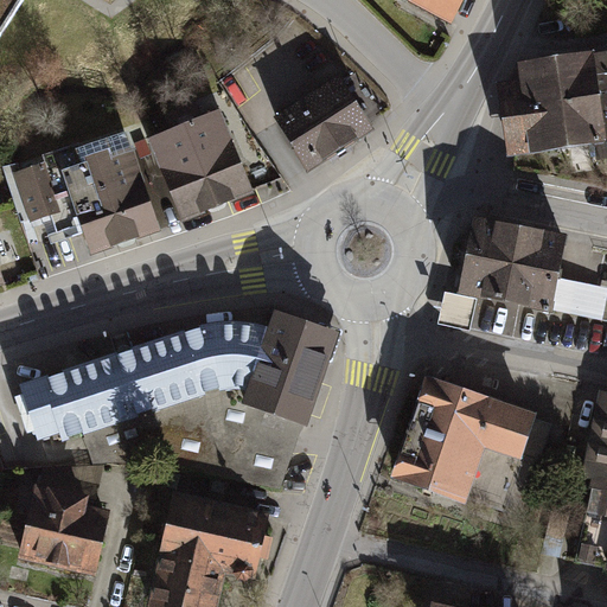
[(0,0),(0,36),(21,0),(0,0)]
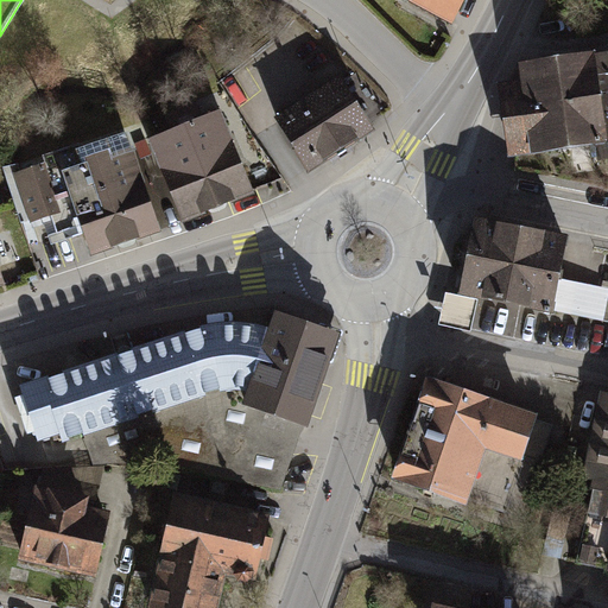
[(464,0),(409,0),(453,23),(464,0)]
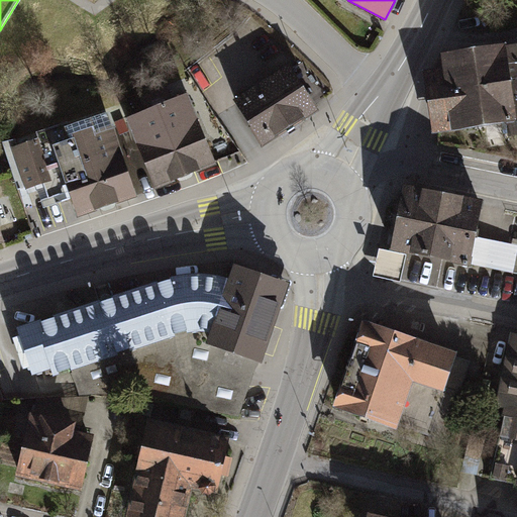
[(516,45),(442,57),(444,70),(432,73),(438,132),(507,124),(509,138),(516,136),(516,45)]
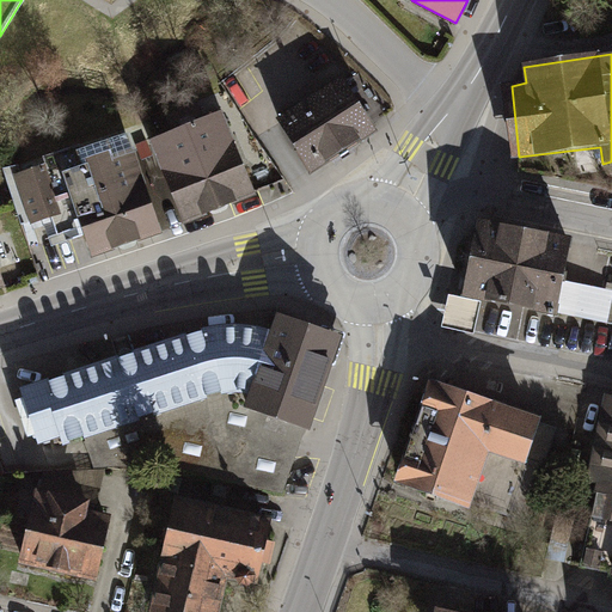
[(344,79),(276,121),(310,176),(378,134),(344,79)]
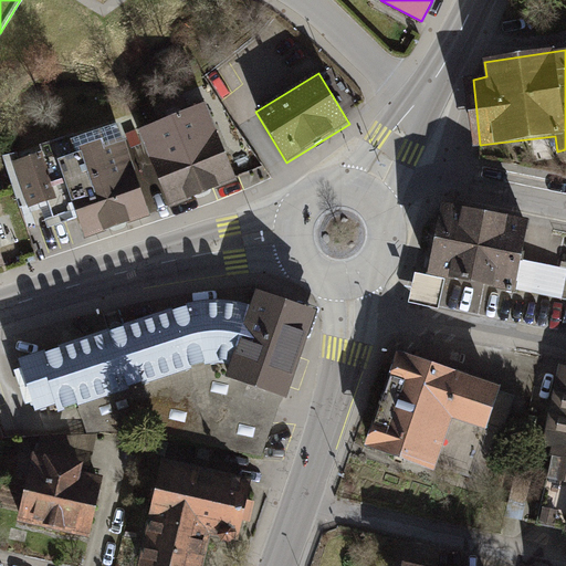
[(206,105),(138,134),(170,209),(238,180),(206,105)]
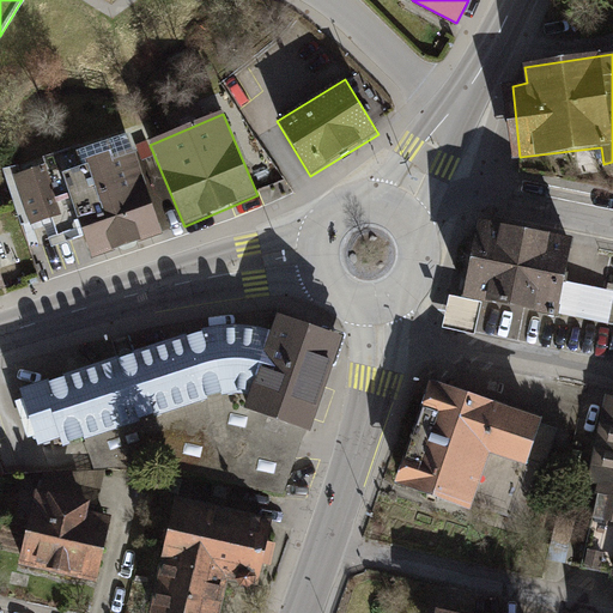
[(44,165),(13,176),(30,226),(52,219),(56,236),(82,228),(92,260),(162,237),(129,137),(83,152),(82,146),(42,159),(44,165)]
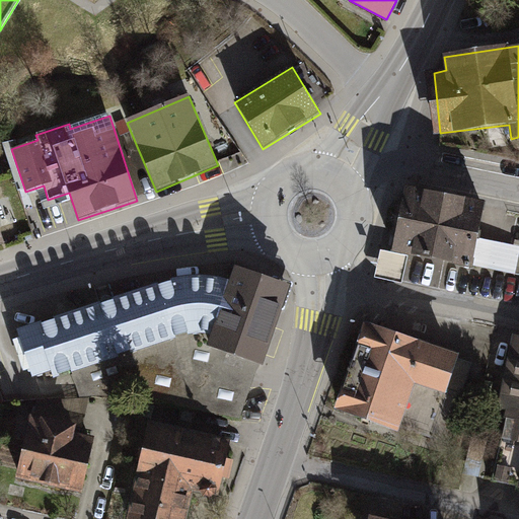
[(487,206),(405,190),(392,253),(473,271),(474,267),(479,240),(487,206)]
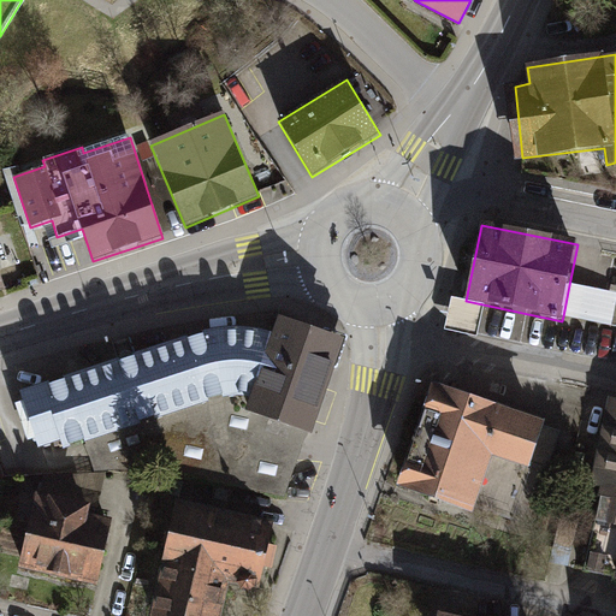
[(615,306),(615,294),(569,285),(563,317),(612,326),(615,306)]
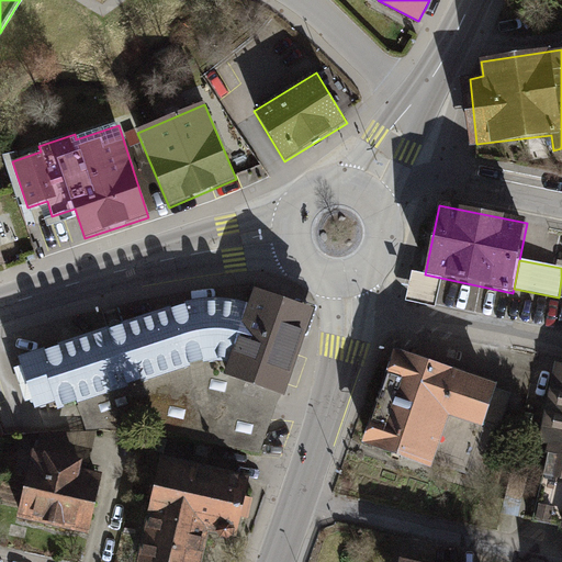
[(413,273),(406,303),(435,310),(441,281),(413,273)]
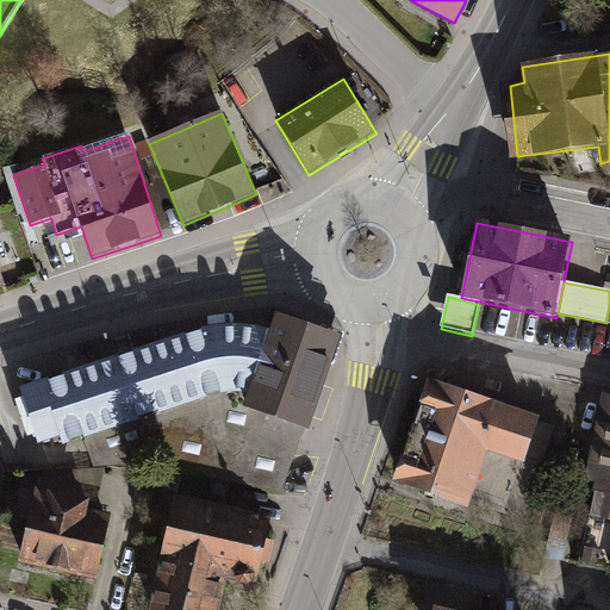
[(200,331),(19,390),(36,447),(58,440),(61,447),(85,440),(224,394),(237,393),(247,396),(242,410),(304,430),(309,433),(342,338),(275,316),(269,332),(251,328),(232,327),(217,328),(200,331)]
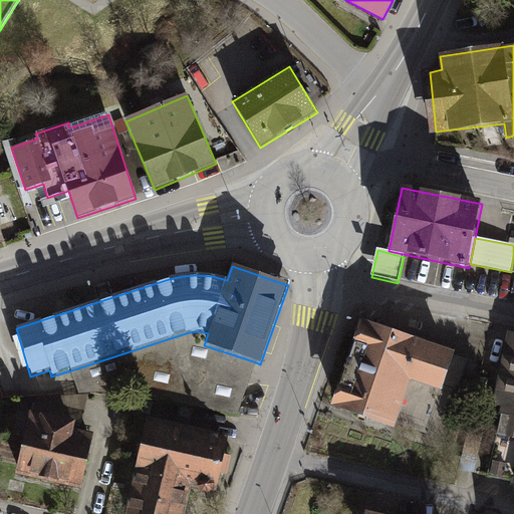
[(469,361),(360,323),(333,402),(441,440),(469,361)]
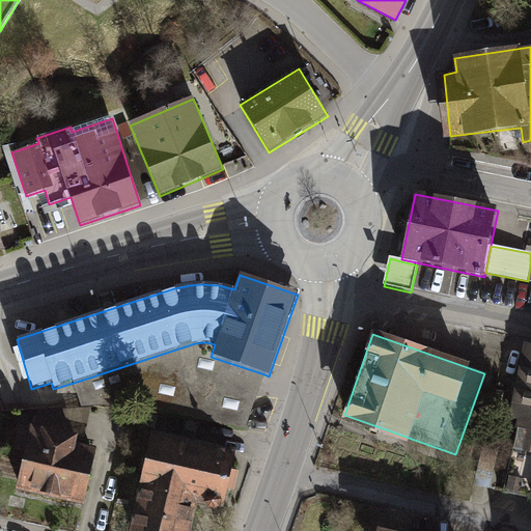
[(195,343),(74,383),(81,408),(156,411),(245,429),(264,374),(211,357),(215,344),(206,342),(195,343)]
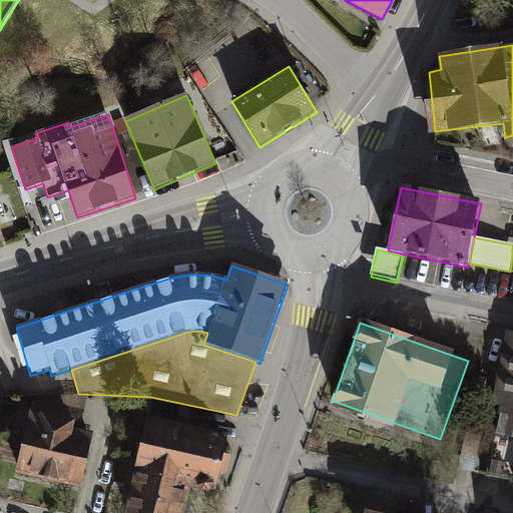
[(512,333),(507,332),(494,389),(512,392),(512,333)]
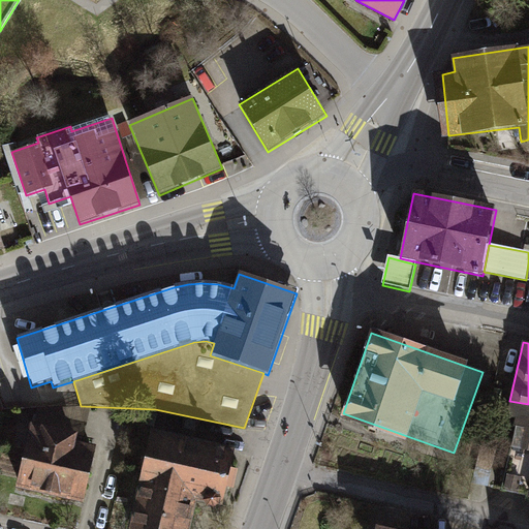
[(528,404),(509,401),(506,416),(518,419),(501,492),(528,497),(528,404)]
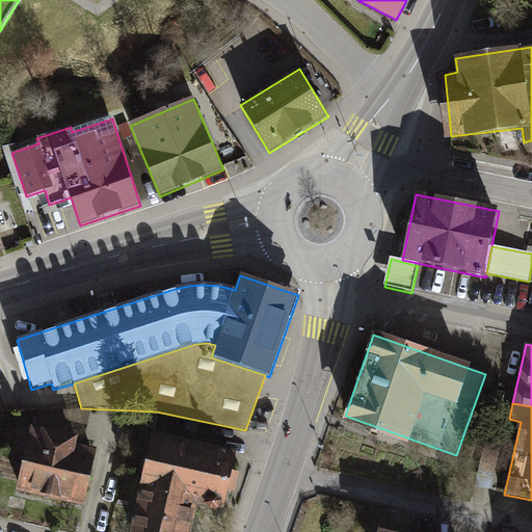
[(97,443),(30,427),(16,490),(82,506),(97,443)]
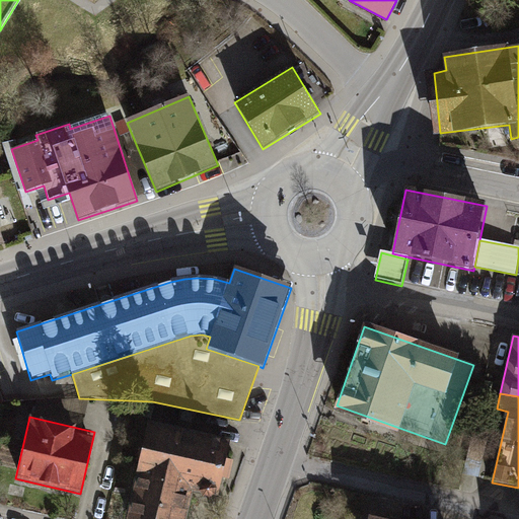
[(230,442),(147,424),(126,518),(186,518),(193,495),(200,496),(202,500),(209,502),(214,499),(217,493),(220,493),(230,442)]
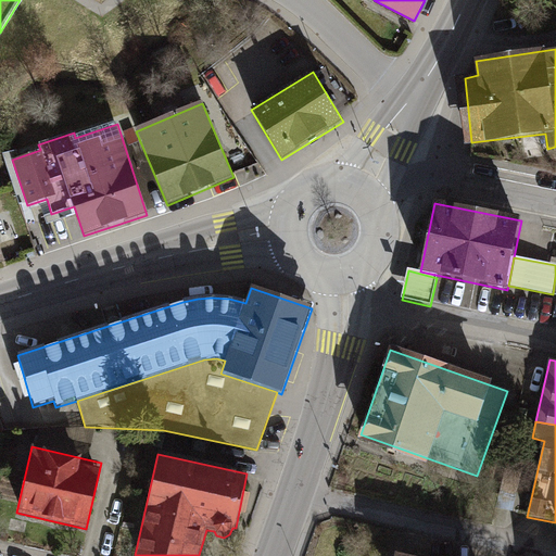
[(505,469),(496,508),(513,512),(521,472),(505,469)]
